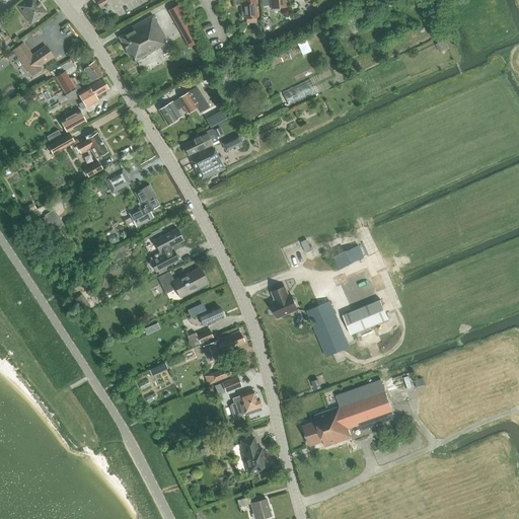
[(23,0),(17,5),(30,23),(47,12),(38,0),(23,0)]
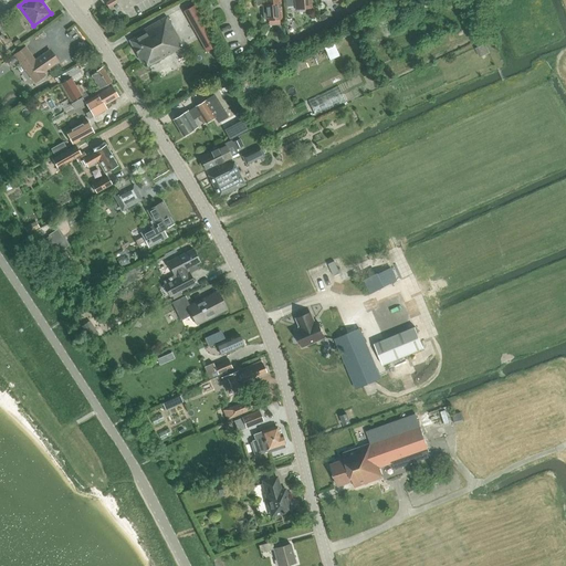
[(281,16),(279,0),(264,0),(265,3),(263,3),(264,17),(281,16)]
